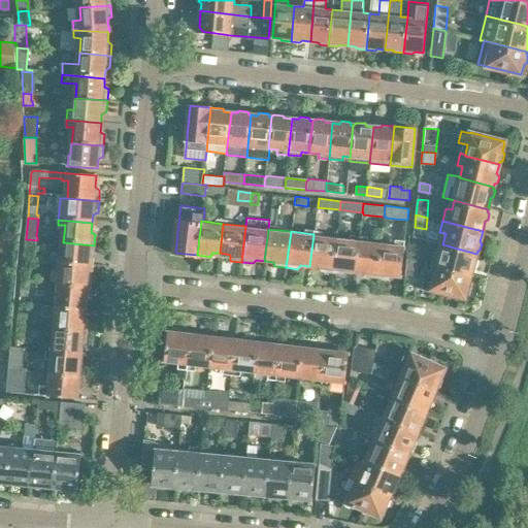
[(331,273),(336,237),(314,234),(309,266),(318,267),(320,272),(331,273)]
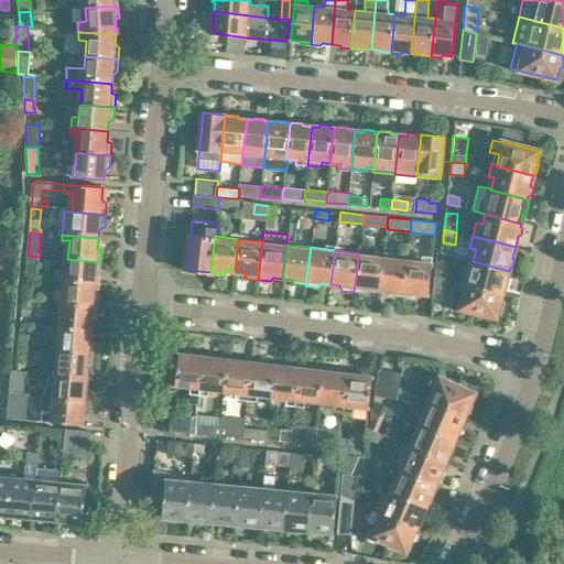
[(378,290),(382,256),(359,253),(354,292),(366,293),(369,289),(378,290)]
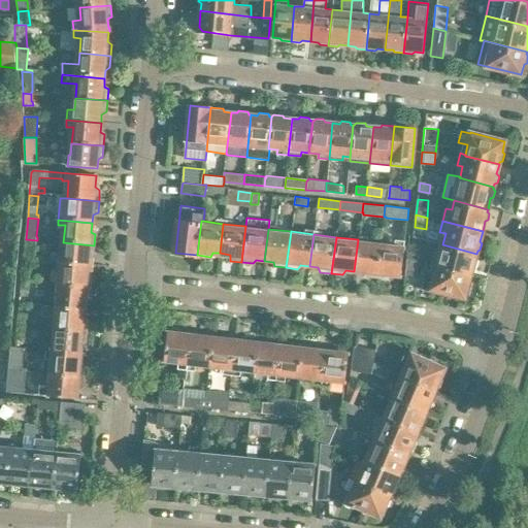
[(36,259),(37,240),(26,239),(24,258),(36,259)]
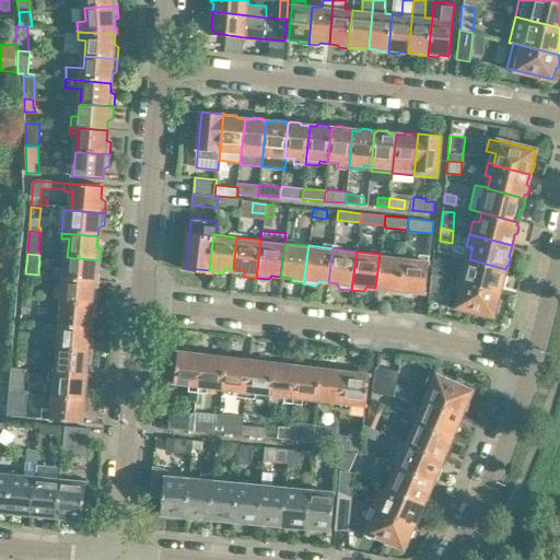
[(398,295),(404,257),(380,254),(375,288),(384,289),(386,294),(398,295)]
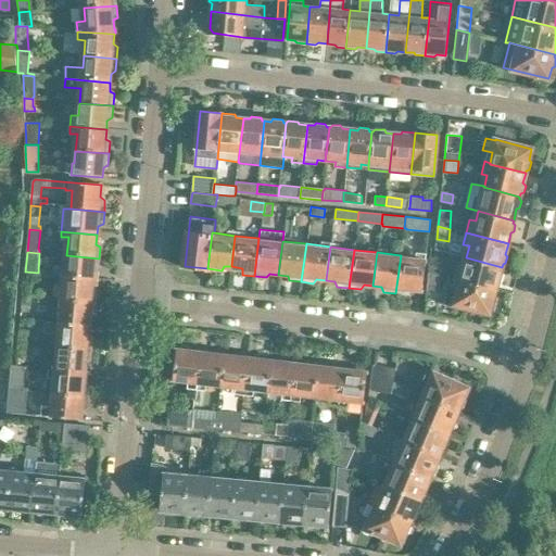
[(421,292),(426,253),(417,252),(417,257),(401,255),(395,293),(407,294),(412,290),(421,292)]
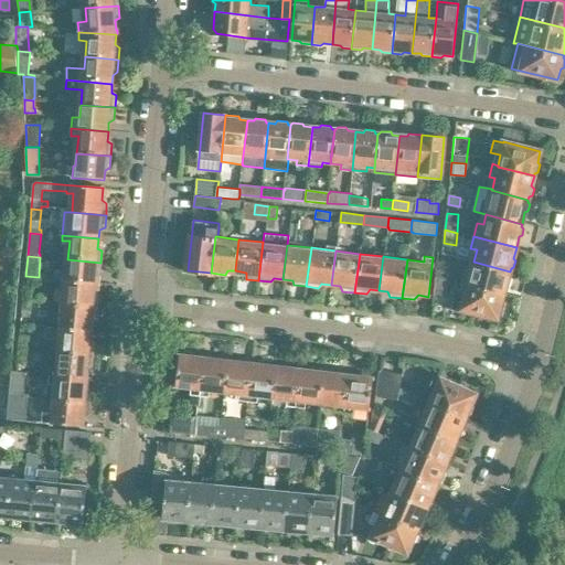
[(57,272),(56,280),(65,281),(65,284),(95,286),(95,277),(99,275),(100,263),(67,259),(66,273),(57,272)]
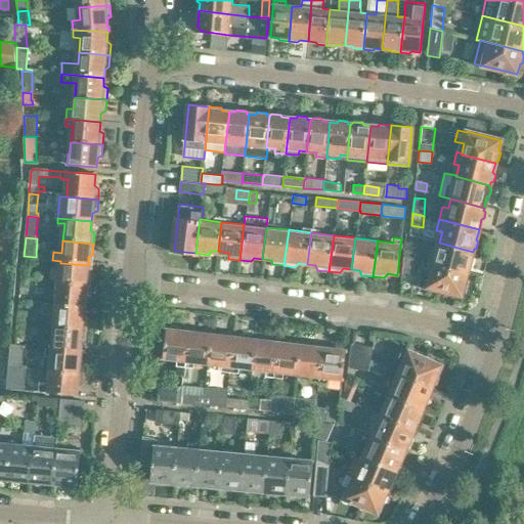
[(475,256),(473,254),(473,252),(439,243),(437,253),(432,251),(428,263),(434,265),(468,273),(470,264),(473,263),(475,256)]
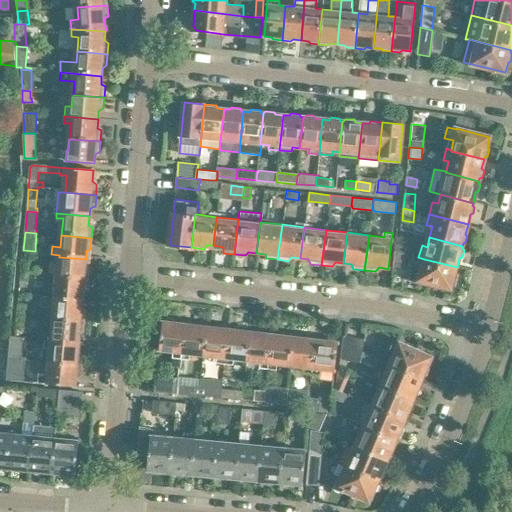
[(409,254),(411,245),(396,241),(395,250),(396,251),(406,253),(409,254)]
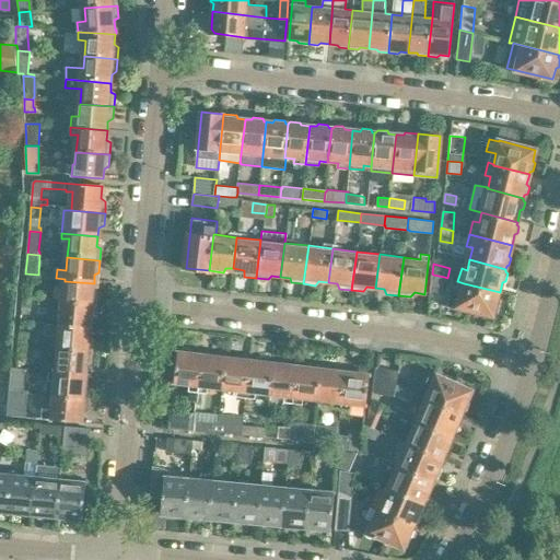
[(443,292),(444,277),(433,275),(432,273),(430,291),(443,292)]
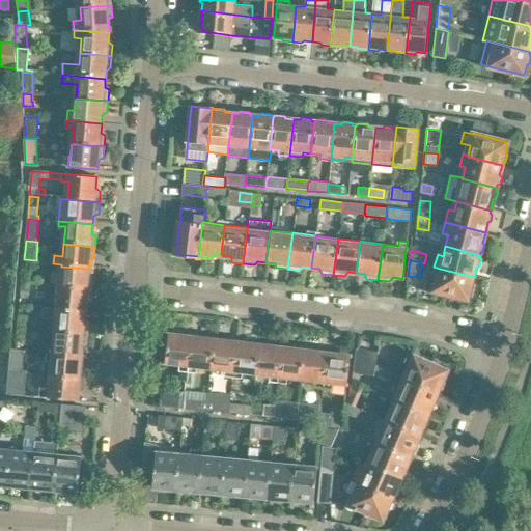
[(61,267),(59,288),(91,291),(92,280),(88,278),(89,269),(61,267)]
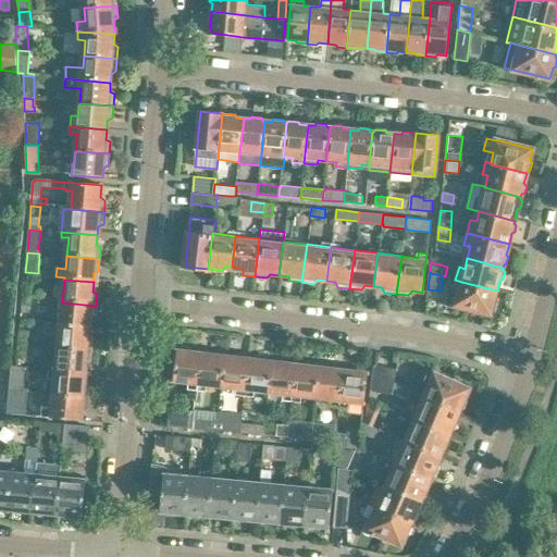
[(32,300),(34,283),(24,282),(23,299),(32,300)]
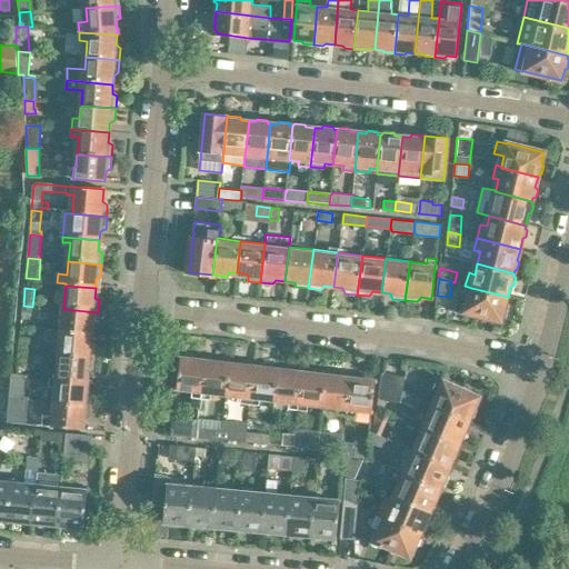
[(507,300),(508,297),(471,288),(468,298),(459,296),(455,310),(501,322),(505,311),(507,310),(509,302),(507,300)]
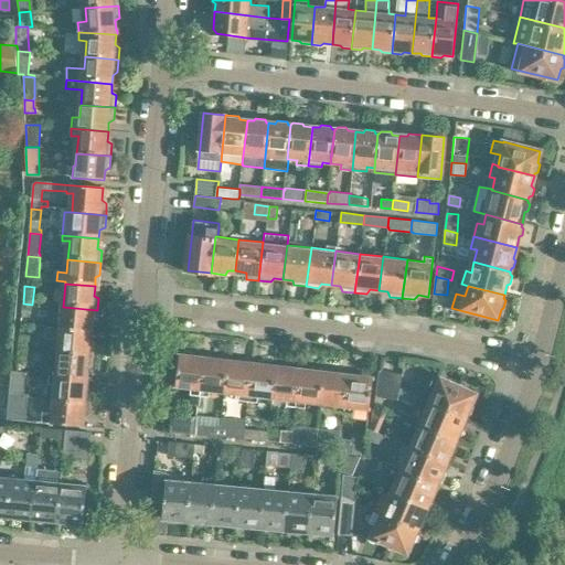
[(31,315),(32,305),(23,304),(22,313),(31,315)]
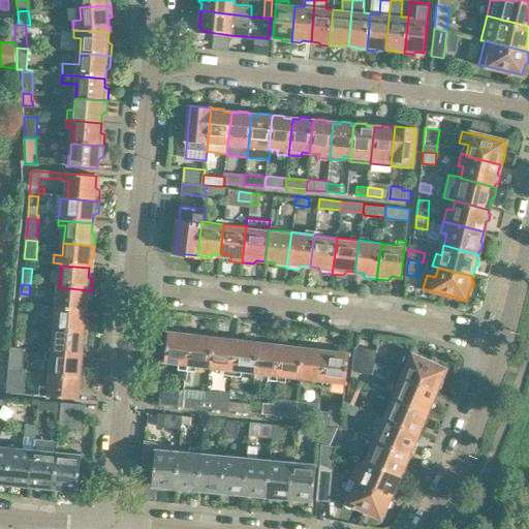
[(90,302),(91,290),(59,287),(59,298),(52,298),(51,306),(51,310),(85,312),(85,304),(90,302)]
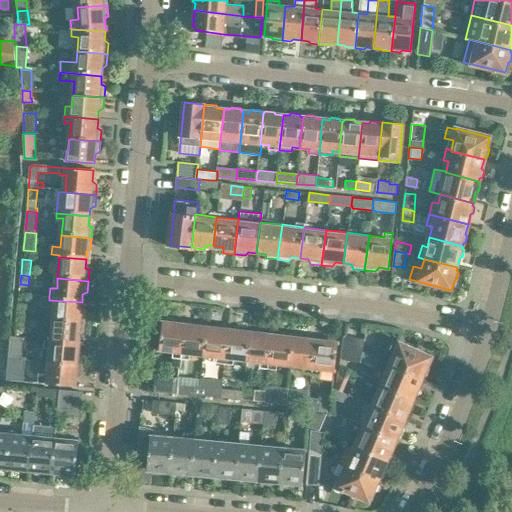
[(81,311),(82,302),(49,300),(49,296),(42,295),(41,306),(55,307),(54,322),(84,324),(85,313),(81,311)]
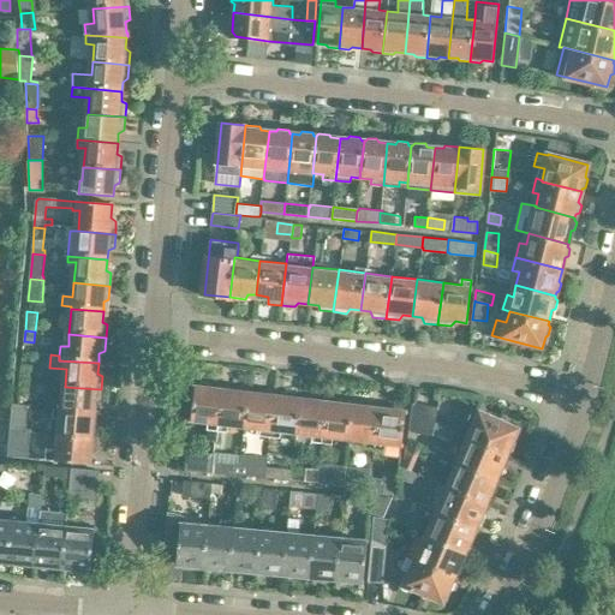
[(30,383),(33,365),(22,364),(21,382),(30,383)]
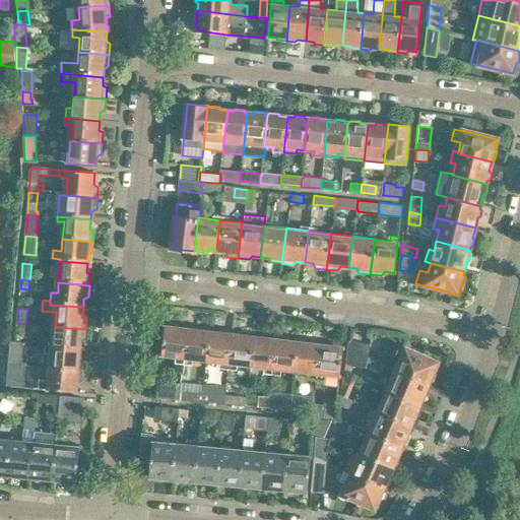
[(184,364),(188,328),(180,327),(179,323),(171,322),(168,326),(166,326),(163,355),(177,356),(176,366),(184,368),(185,364),(184,364)]
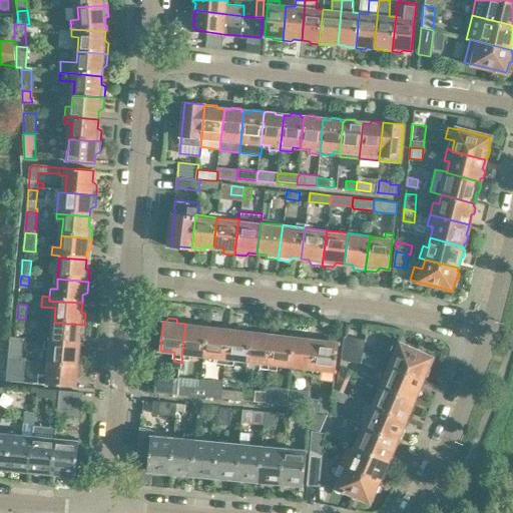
[(24,330),(25,320),(17,319),(16,329),(24,330)]
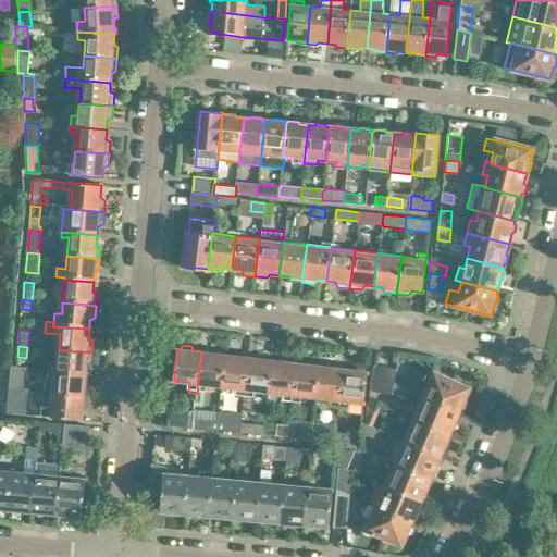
[(222,385),(226,350),(214,349),(211,354),(201,351),(197,390),(198,390),(207,391),(208,383),(222,385)]
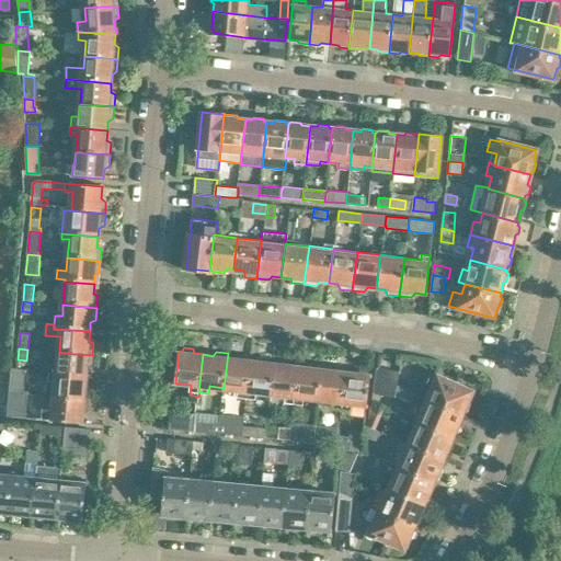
[(45,366),(44,376),(49,376),(86,379),(87,369),(91,367),(92,355),(59,353),(58,363),(58,367),(45,366)]
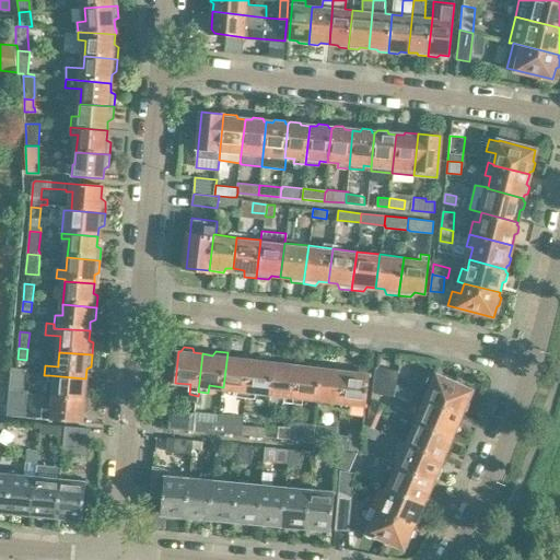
[(245,397),(251,361),(242,360),(240,353),(228,352),(223,387),(237,388),(236,396),(245,397)]
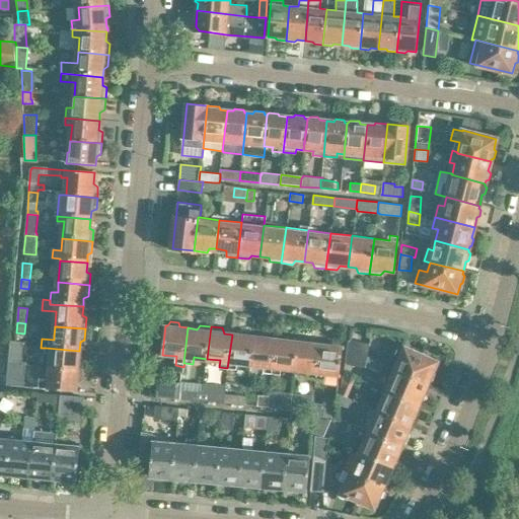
[(250,364),(254,332),(243,331),(240,336),(232,335),(227,368),(236,369),(237,362),(250,364)]
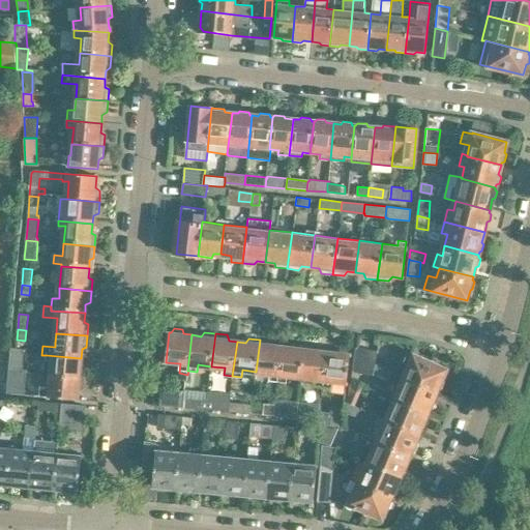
[(277,381),(282,347),(272,346),(270,342),(260,340),(256,372),(270,373),(269,380),(277,381)]
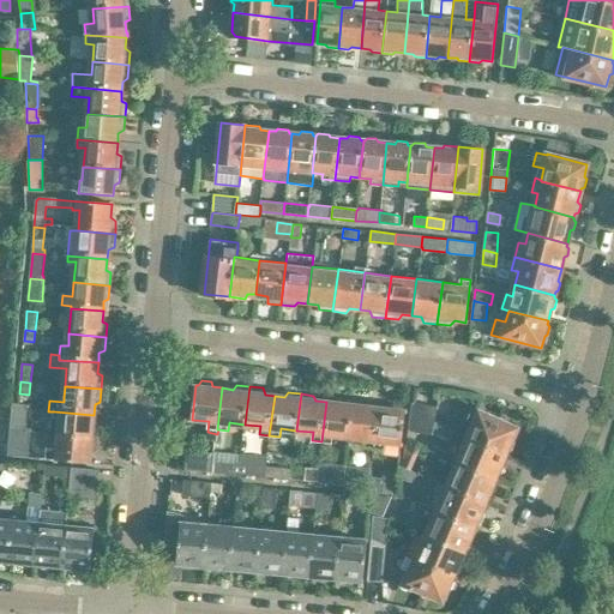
[(348,437),(353,401),(339,398),(336,403),(326,402),(321,441),(323,441),(323,443),(332,443),(333,434),(348,437)]
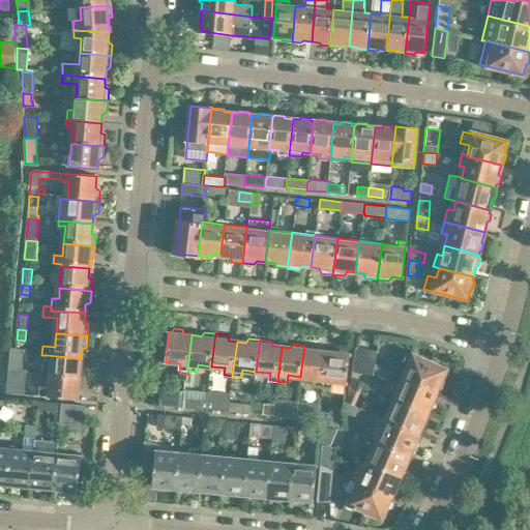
[(322,386),(326,352),(318,351),(316,347),(304,346),(300,377),(315,378),(314,385),(322,386)]
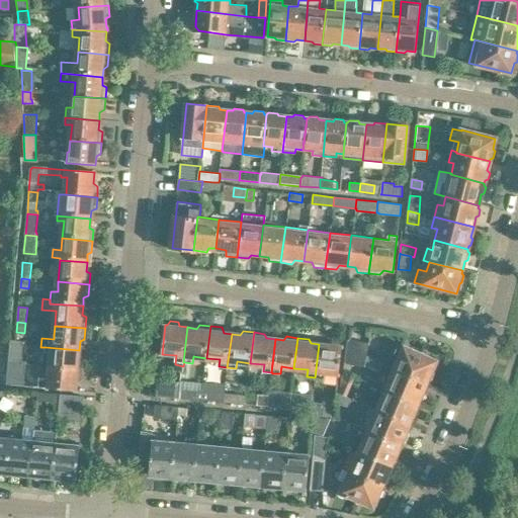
[(367,356),(369,344),(369,343),(347,340),(344,362),(350,362),(350,364),(365,366),(365,365),(366,365),(367,356)]
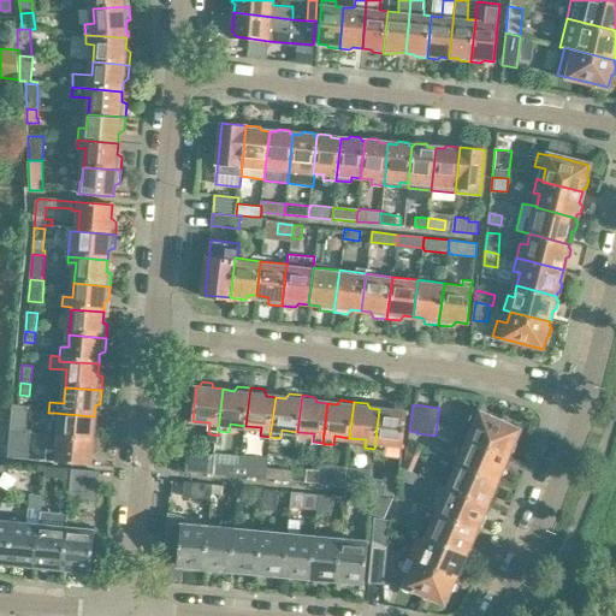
[(402,444),(407,413),(404,412),(402,407),(394,406),(390,410),(379,409),(374,449),(385,450),(386,442),(402,444)]
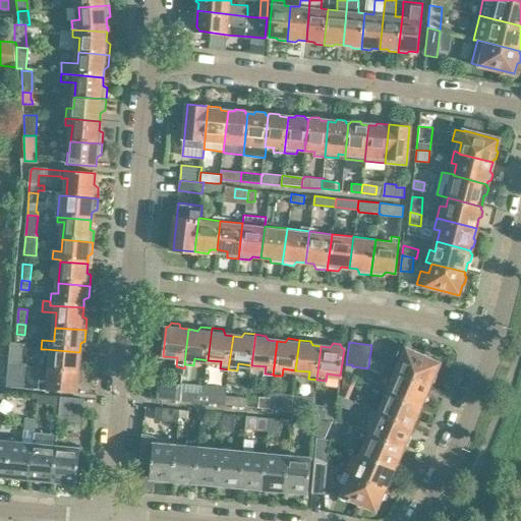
[(10,346),(8,367),(20,368),(22,347),(10,346)]
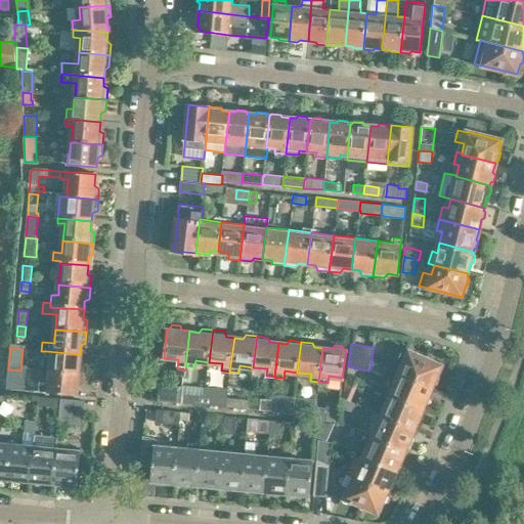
[(79,362),(80,354),(46,351),(46,355),(52,356),(51,374),(82,376),(83,365),(79,362)]
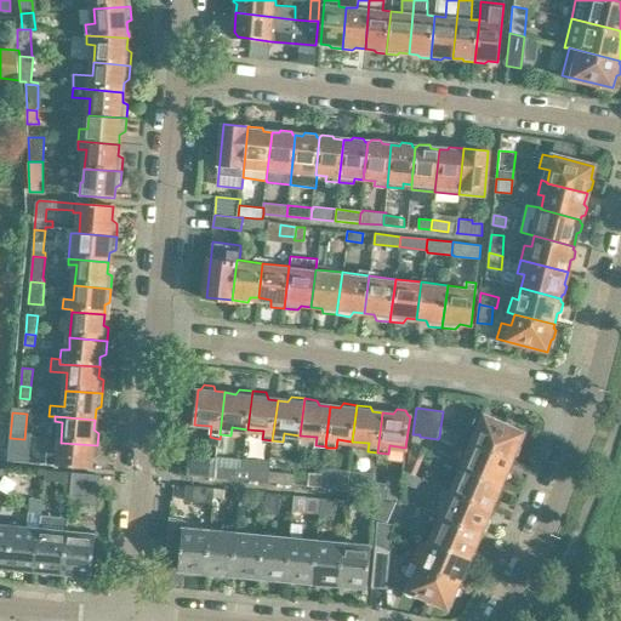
[(519,445),(523,434),(493,421),(493,422),(490,421),(490,422),(478,417),(473,427),(480,431),(474,443),(512,460),(512,457),(517,456),(520,449),(519,445)]
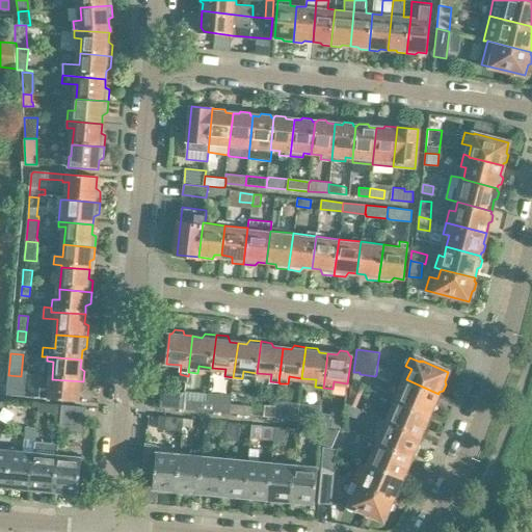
[(391,382),(395,373),(377,366),(376,375),(391,382)]
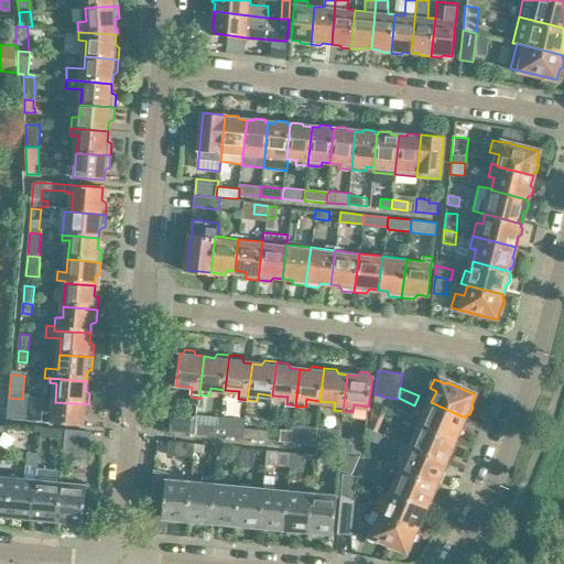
[(26,420),(28,399),(9,398),(8,418),(26,420)]
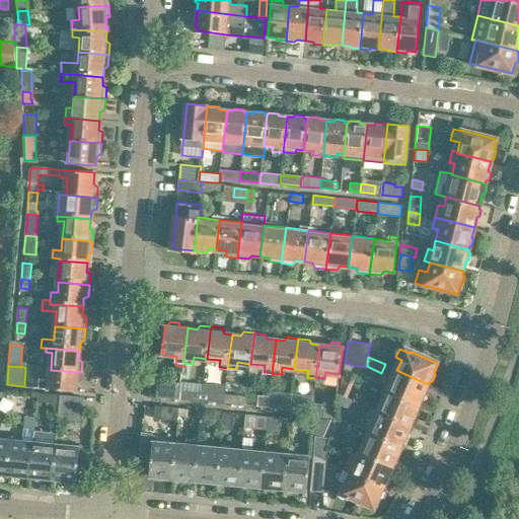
[(80,383),(81,372),(51,370),(50,379),(40,378),(39,387),(76,391),(76,385),(80,383)]
